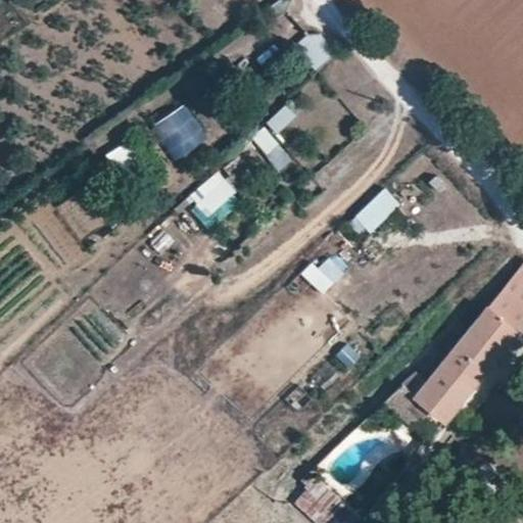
[(320,30),(295,47),(313,72),(337,54),(320,30)]
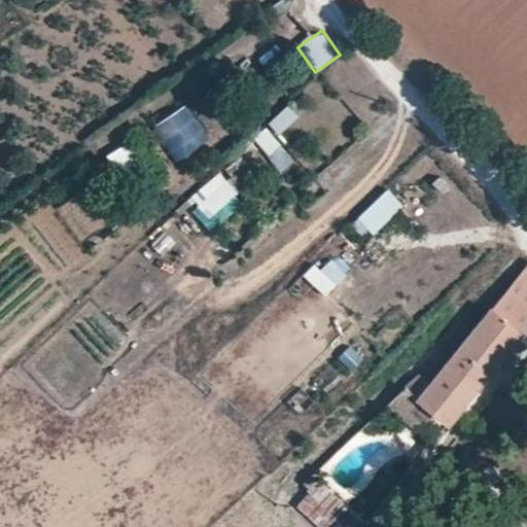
[(282,136),(303,117),(291,104),(271,123),(282,136)]
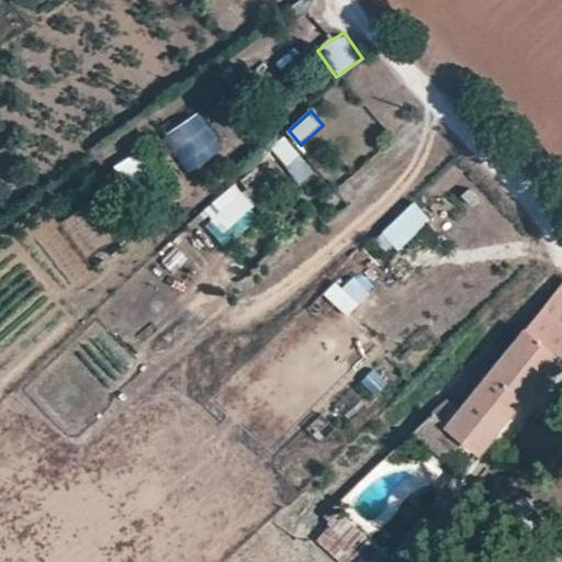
[(164,138),(191,175),(227,147),(200,112),(164,138)]
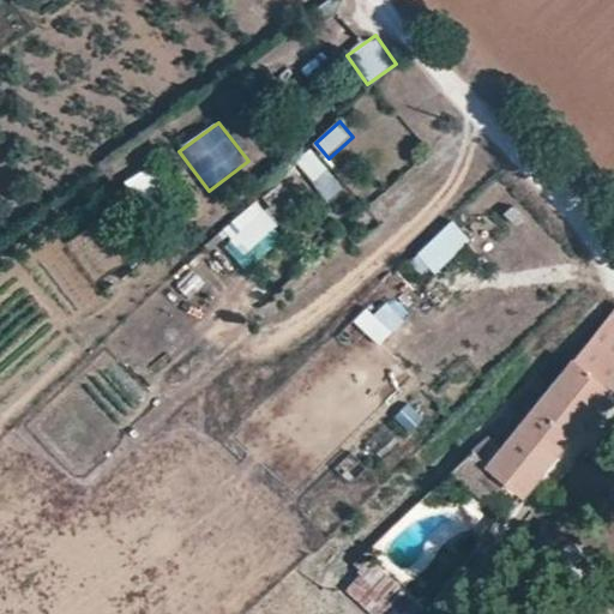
[(300,158),(327,200),(344,191),(317,148),(300,158)]
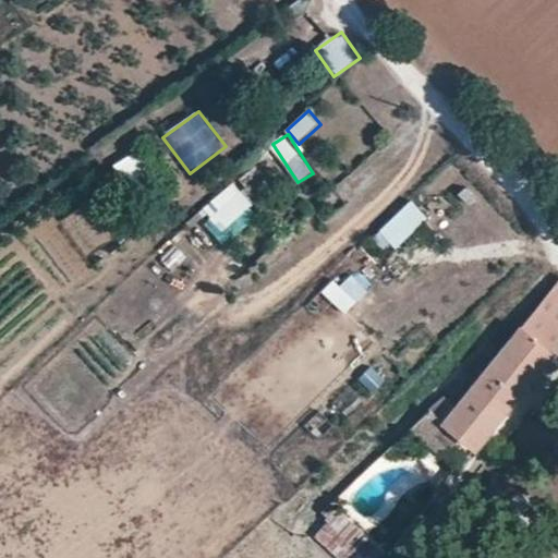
[(149,140),(136,148),(150,170),(130,184),(133,190),(167,168),(149,140)]
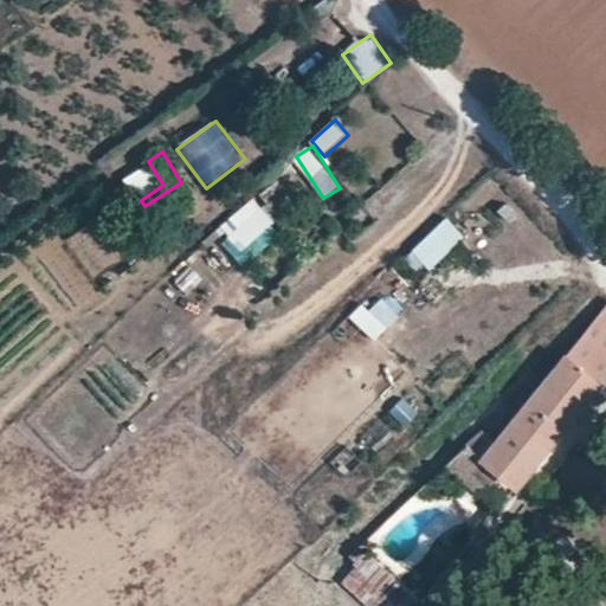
[(152,165),(126,174),(135,200),(162,191),(152,165)]
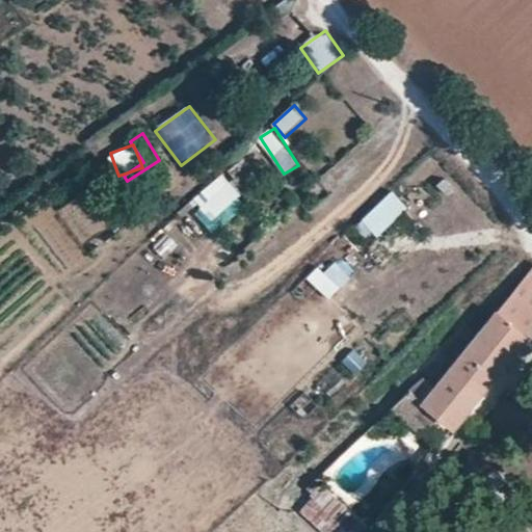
[(224,173),(191,200),(210,221),(242,195),(224,173)]
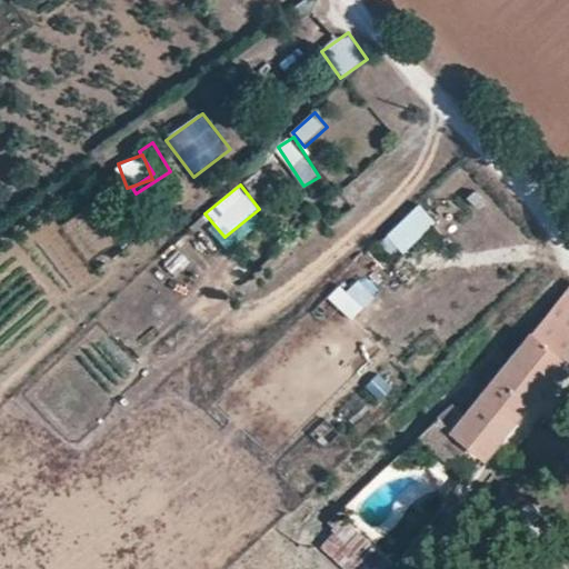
[(418,262),(448,235),(419,203),(379,242),(392,258),(403,248),(418,262)]
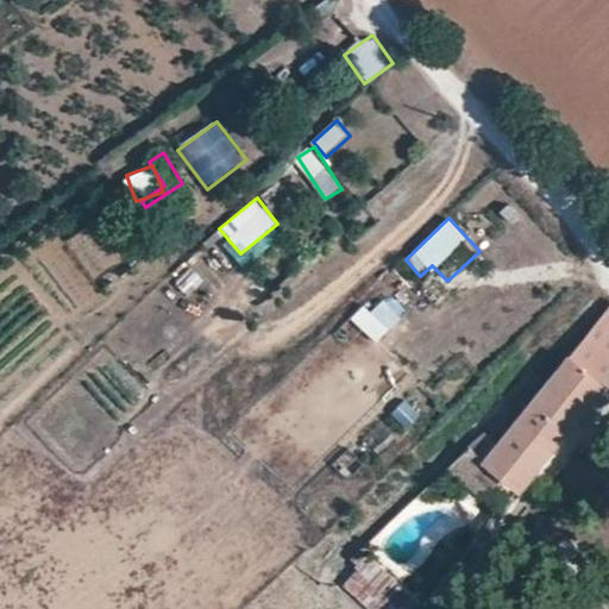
[(608,301),(478,458),(516,489),(608,374),(608,301)]
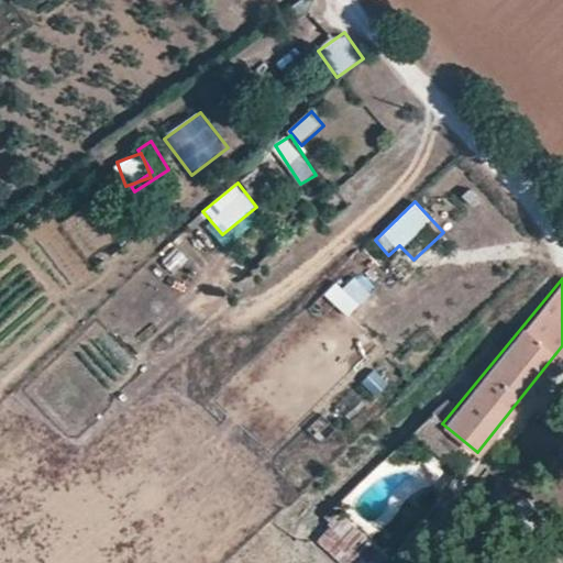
[(337,282),(326,296),(351,317),(363,301),(337,282)]
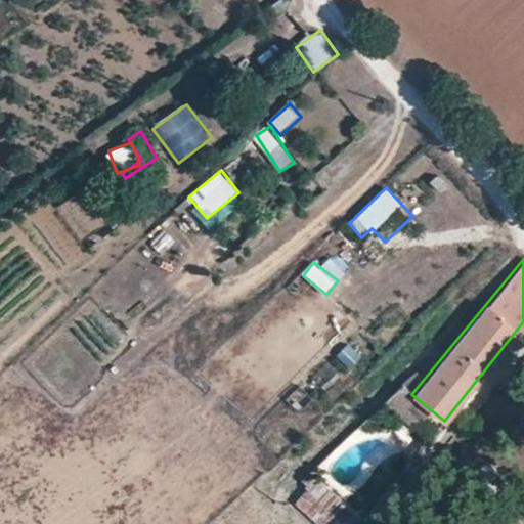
[(295,503),(318,523),(359,523),(363,519),(310,471),(301,480),(308,487),(295,503)]
